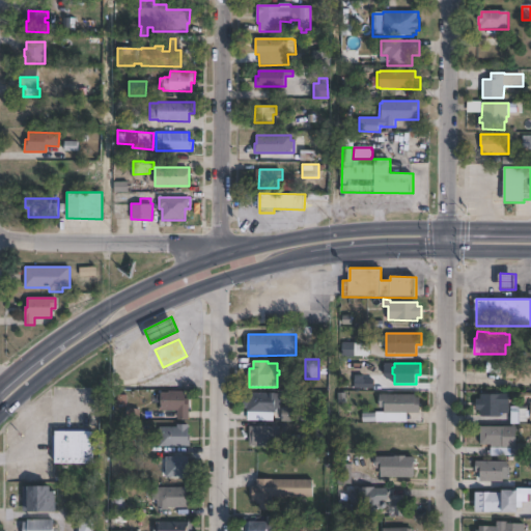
[(530,382),(519,382),(519,363),(530,363),(530,382)]
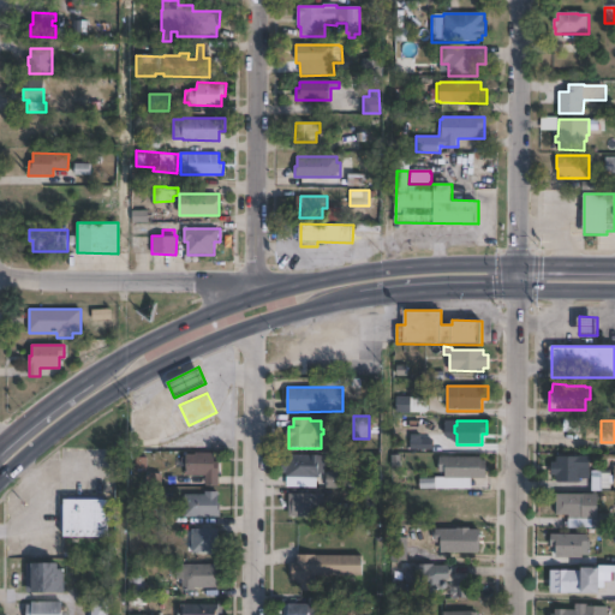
[(344,452),(342,465),(324,464),(324,473),(320,473),(320,478),(317,478),(317,488),(287,487),(287,472),(282,472),(282,459),(287,459),(287,454),(320,455),(324,455),(324,452),(344,452)]
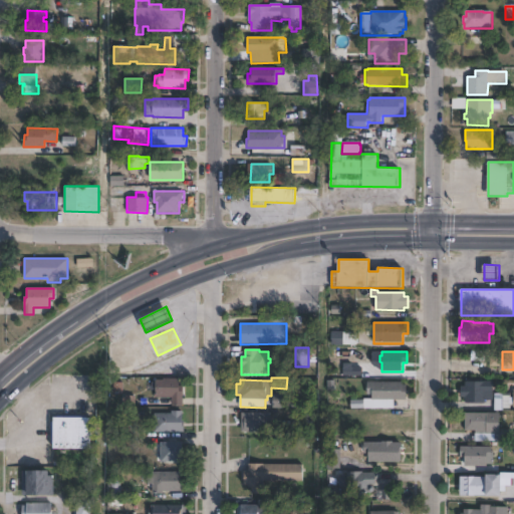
[(179,378),(179,386),(183,386),(183,407),(172,407),(172,397),(156,397),(156,379),(163,379),(163,378),(179,378)]
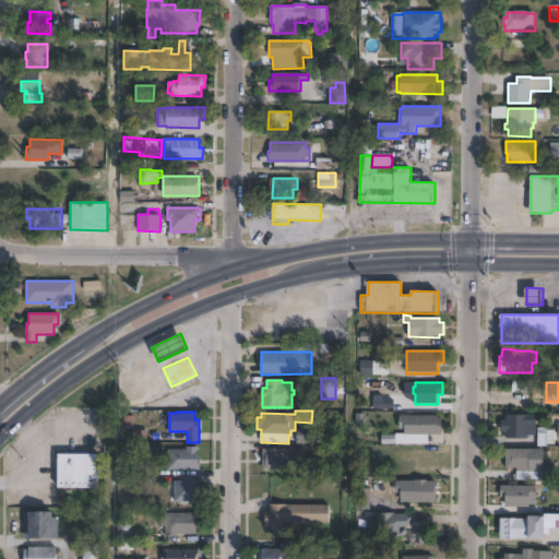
[(438,415),(438,418),(442,418),(442,435),(429,435),(429,444),(382,443),(382,435),(405,435),(405,429),(400,429),(400,415),(438,415)]
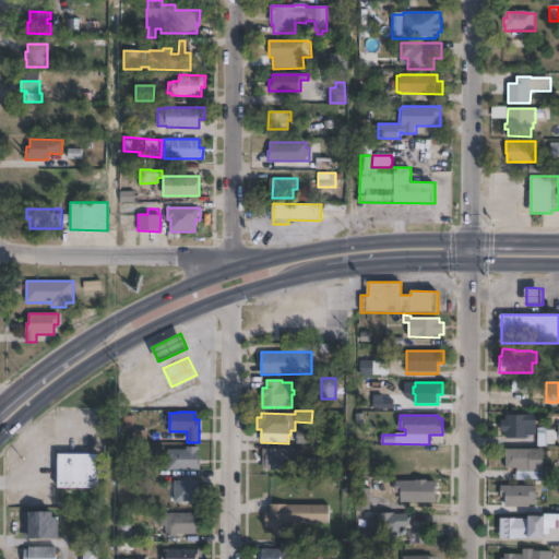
[(535,415),(535,436),(527,435),(527,439),(506,439),(506,431),(501,431),(501,420),(506,420),(506,415),(535,415)]
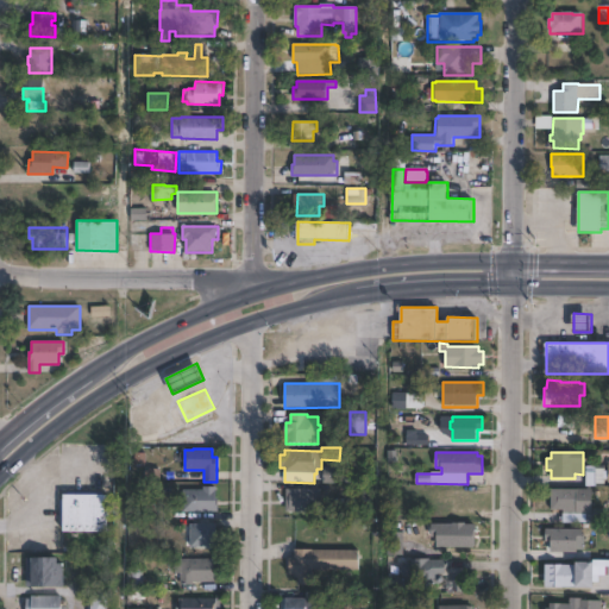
[(338,468),(345,468),(345,483),(324,483),(325,466),(338,468)]
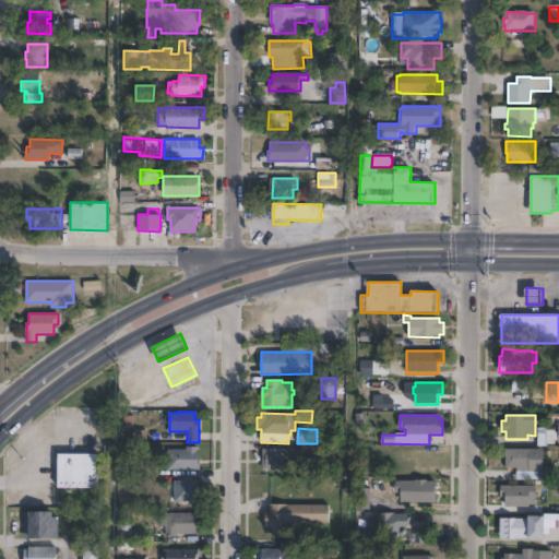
[(547,428),(547,430),(556,430),(555,444),(547,444),(547,447),(537,447),(538,428),(547,428)]
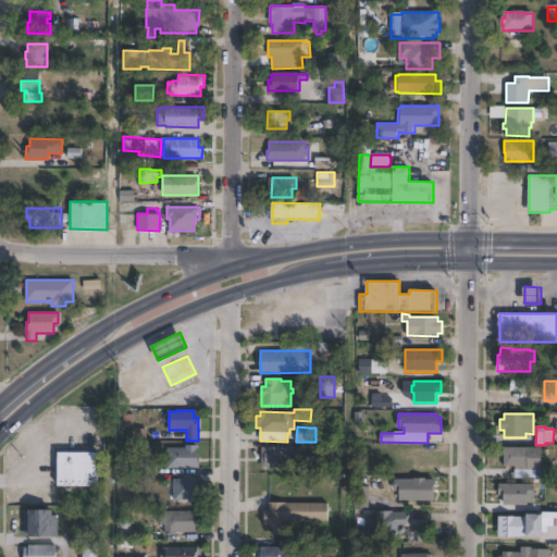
[(197,445),(197,456),(199,456),(199,469),(166,468),(168,447),(185,447),(185,445),(197,445)]
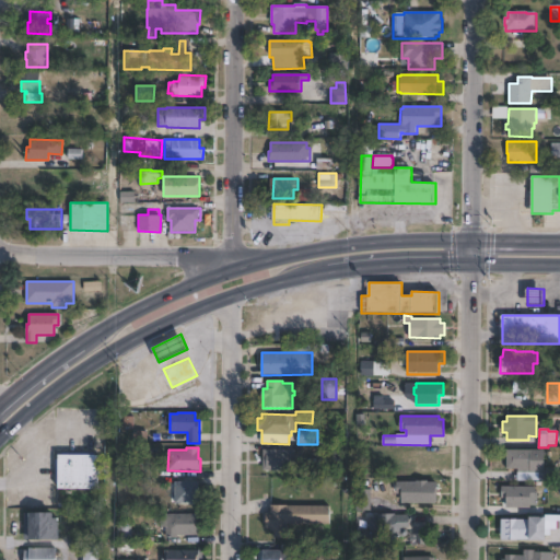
[(295,471),(263,471),(264,450),(295,450),(295,471)]
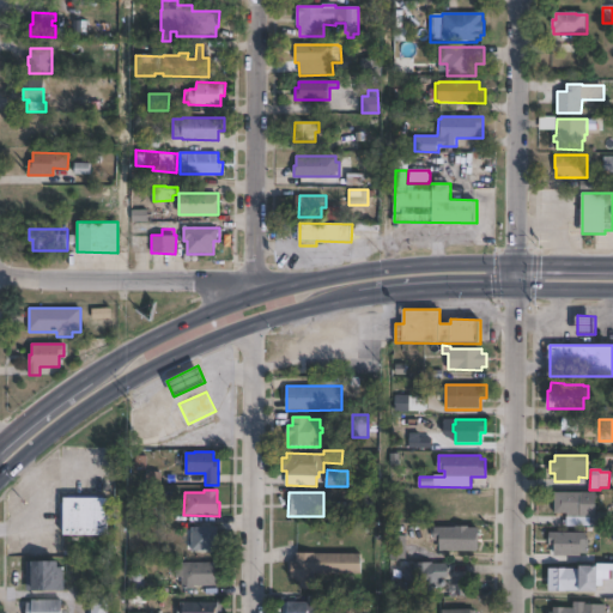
[(596,492),(596,519),(595,519),(595,526),(568,526),(568,517),(568,514),(554,514),(554,499),(552,499),(552,495),(554,495),(554,492),(596,492)]
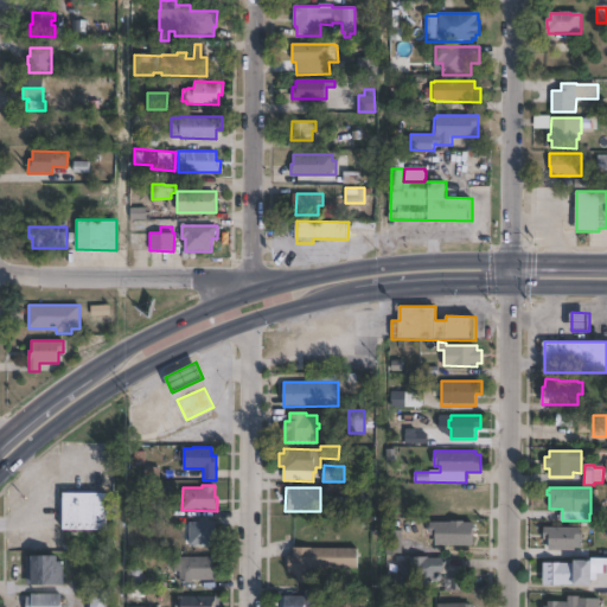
[(107,493),(106,530),(63,529),(63,493),(107,493)]
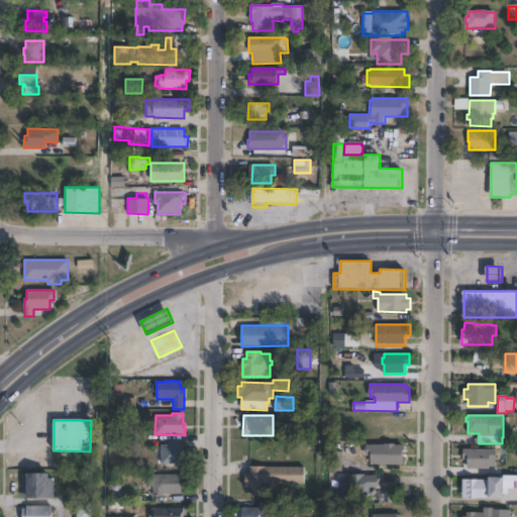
[(395,444),(405,444),(405,463),(403,463),(403,466),(371,466),(371,455),(367,455),(367,444),(385,445),(385,443),(395,444)]
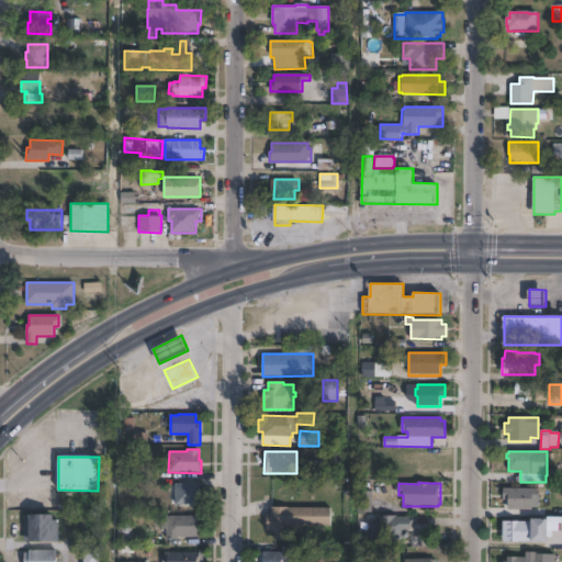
[(199,506),(176,506),(176,484),(199,484),(199,506)]
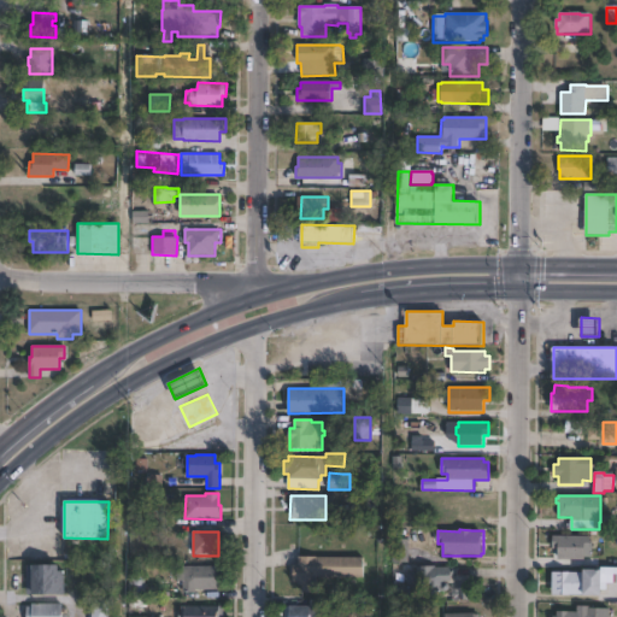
[(592,536),(592,557),(585,556),(585,560),(558,560),(558,550),(553,550),(553,536),(592,536)]
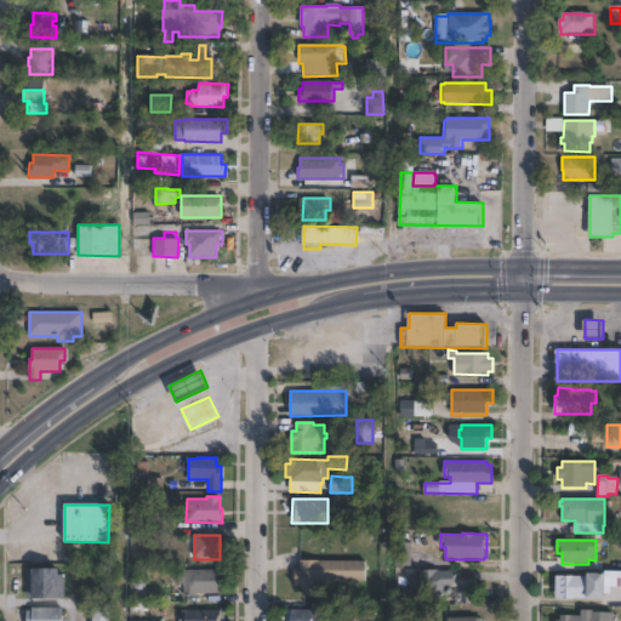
[(411,567),(394,567),(394,542),(411,542),(411,567)]
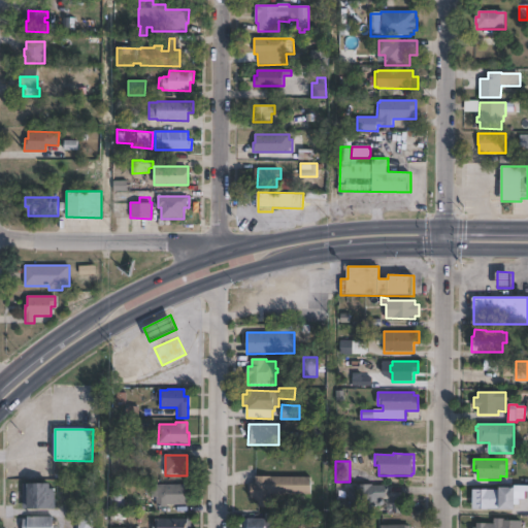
[(271,476),(311,476),(311,494),(271,494),(271,507),(258,507),(258,501),(256,500),(256,498),(252,498),(252,493),(248,493),(248,484),(256,484),(256,476),(271,476)]
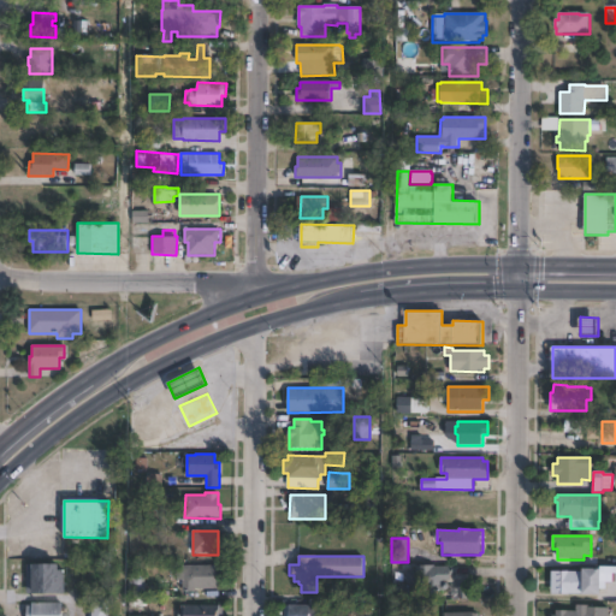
[(58,564),(58,569),(63,570),(63,575),(64,575),(64,593),(28,593),(25,593),(27,564),(28,564),(58,564)]
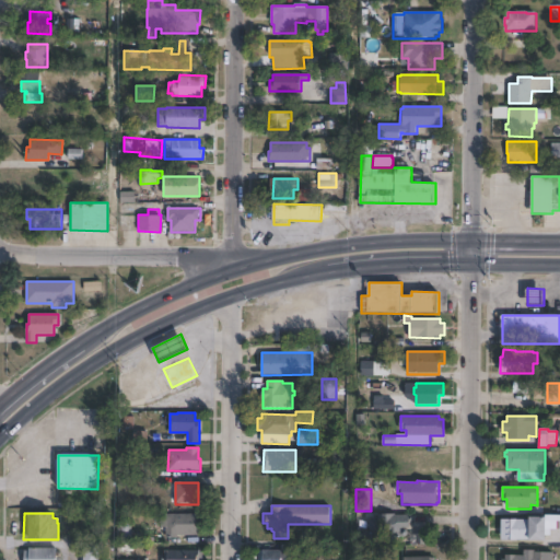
[(197,514),(197,525),(199,525),(199,535),(177,535),(177,537),(165,537),(165,527),(161,527),(161,516),(165,516),(165,514),(197,514)]
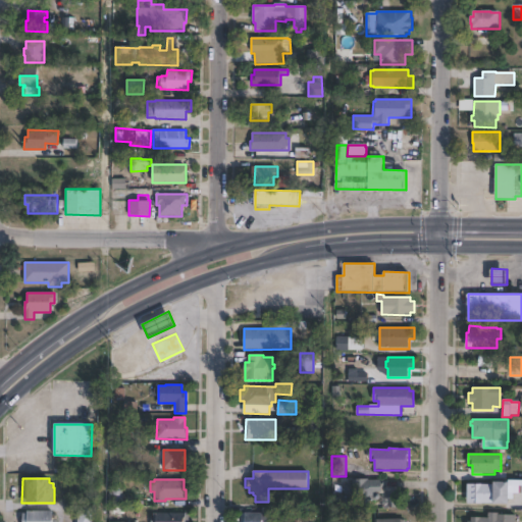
[(383,480),(383,487),(381,487),(381,494),(379,494),(379,502),(369,501),(369,506),(362,505),(362,500),(355,500),(355,494),(345,494),(345,483),(350,483),(350,479),(383,480)]
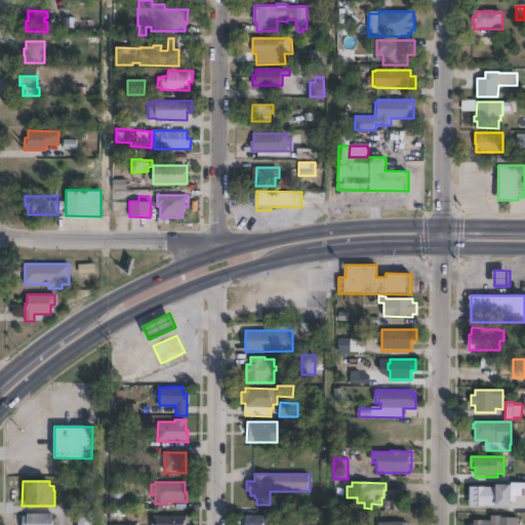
[(518,483),(518,506),(513,506),(513,507),(497,507),(497,506),(475,506),(475,499),(471,499),(471,493),(475,493),(475,487),(497,487),(497,484),(513,485),(513,483),(518,483)]
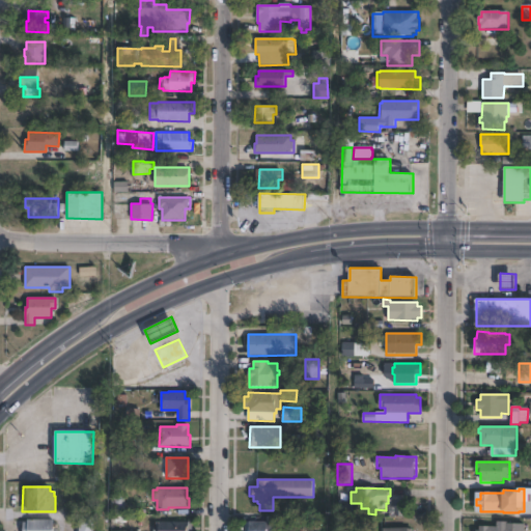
[(76,530),(76,516),(94,516),(94,530),(76,530)]
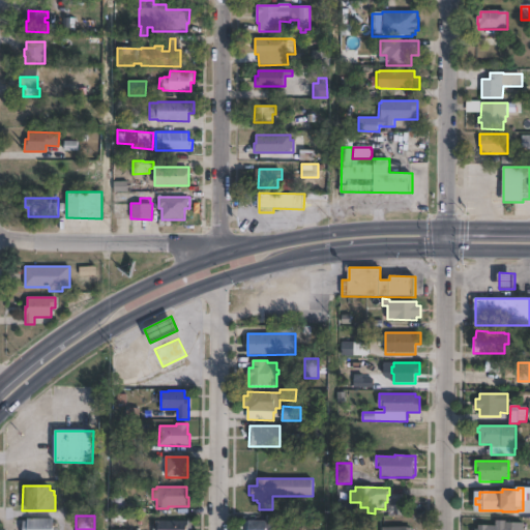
[(53,519),(53,529),(23,529),(23,522),(27,522),(27,519),(53,519)]
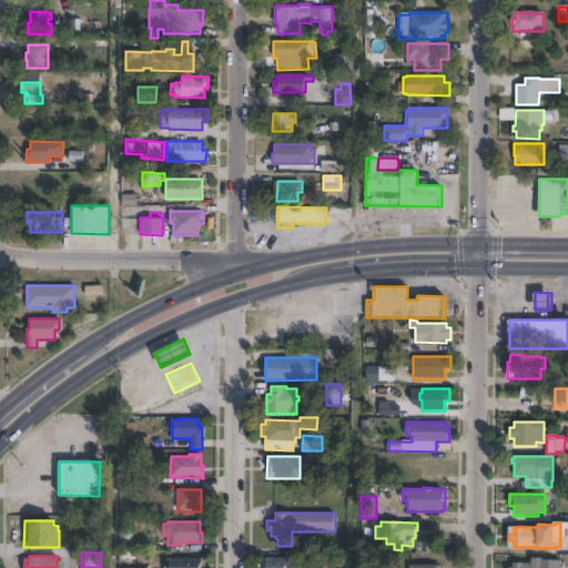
[(204,558),(204,564),(206,564),(206,567),(170,567),(170,558),(204,558)]
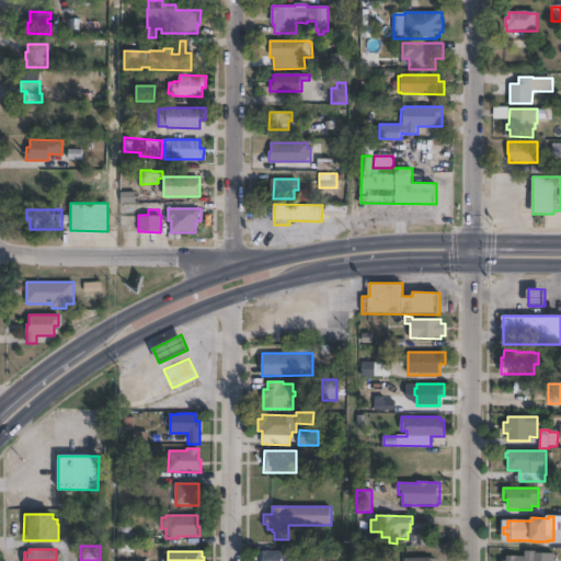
[(290,551),(290,560),(259,560),(259,551),(290,551)]
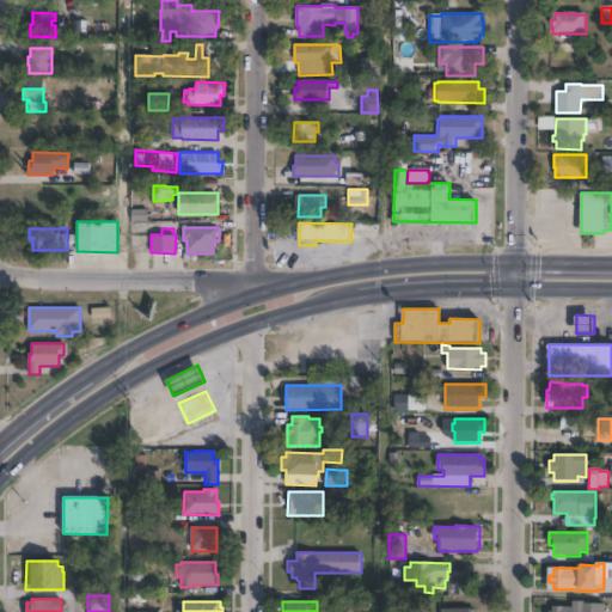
[(601,604),(600,611),(550,611),(552,611),(552,606),(574,607),(574,601),(586,601),(586,603),(601,604)]
